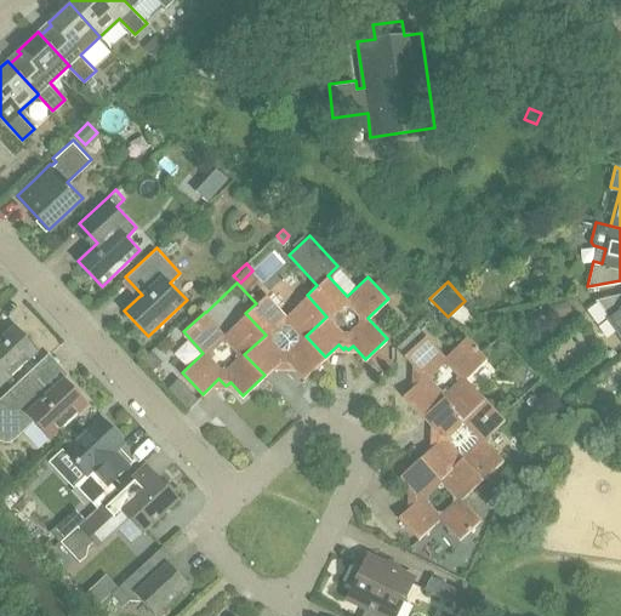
[(607,315),(620,335),(620,291),(597,297),(609,314),(607,315)]
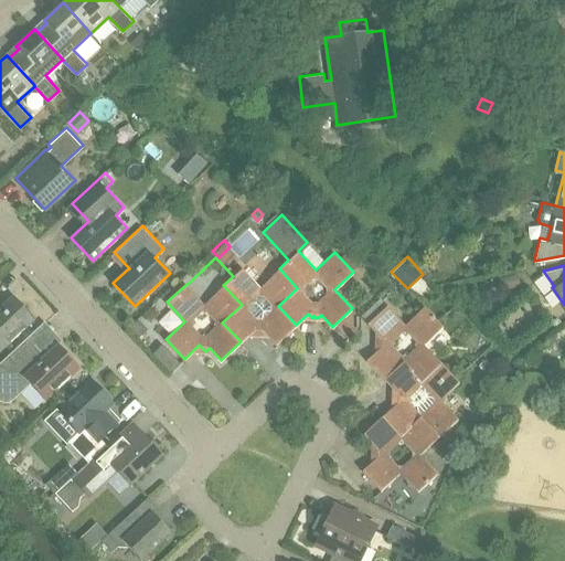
[(243,267),(233,276),(223,285),(242,305),(222,323),(241,341),(253,330),(256,334),(258,332),(260,335),(265,331),(277,343),(296,325),(278,306),(297,288),(279,268),(260,286),(243,267)]
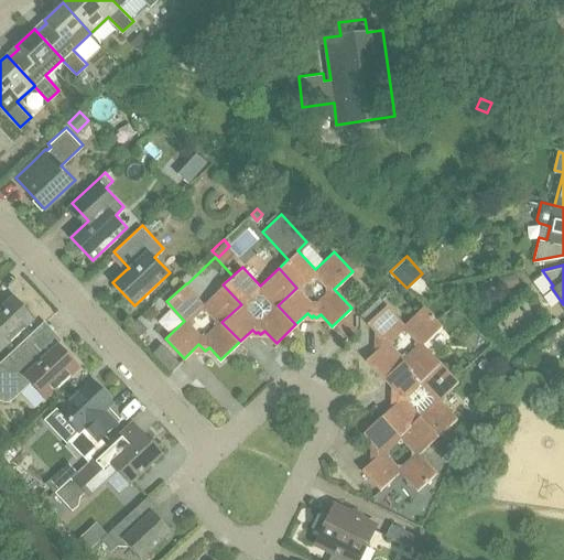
[(0,348),(35,316),(13,293),(0,305),(0,348)]
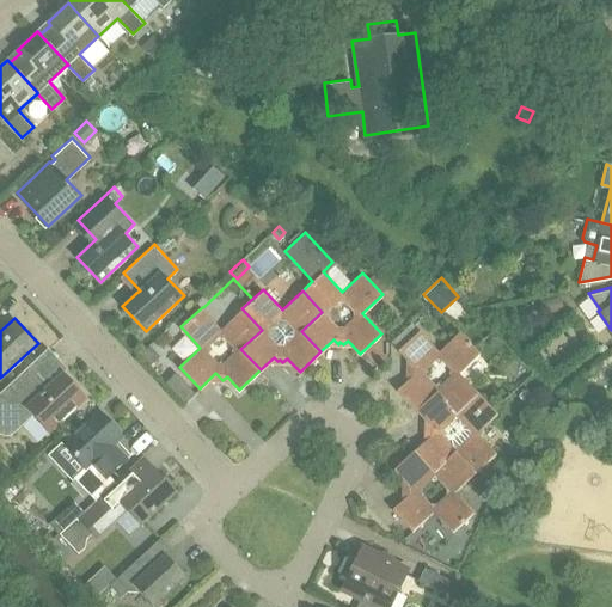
[(411,363),(408,367),(409,368),(407,372),(410,376),(405,381),(397,388),(416,410),(438,390),(457,411),(478,391),(459,372),(479,351),(460,330),(439,349),(420,329),(398,349),(411,363)]
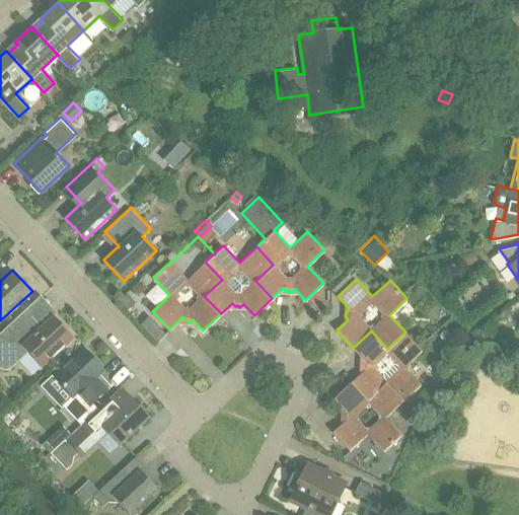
[(136,300),(127,291),(119,298),(128,308),(136,300)]
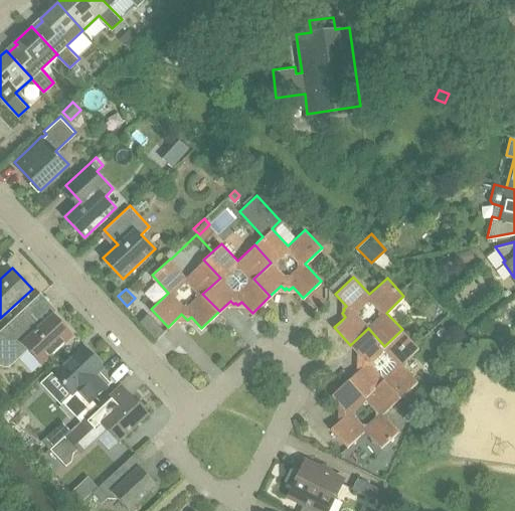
[(27,304),(0,329),(0,359),(7,367),(19,355),(27,348),(40,362),(72,333),(53,312),(39,325),(34,320),(36,313),(27,304)]
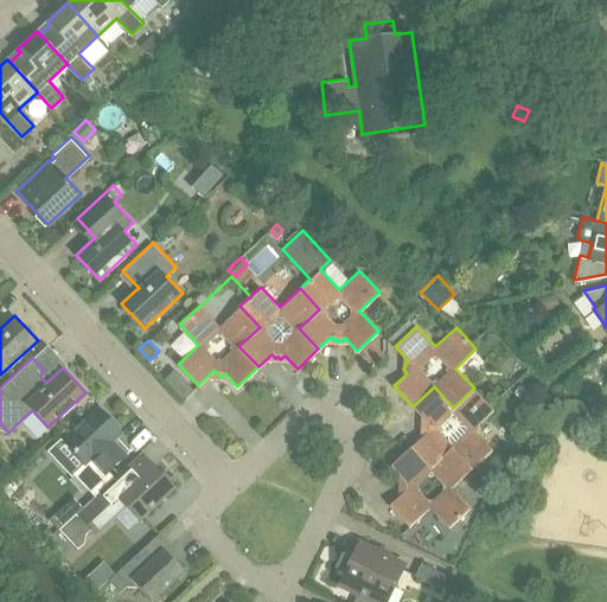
[(425,433),(411,444),(432,466),(452,447),(471,468),(492,448),(473,428),(493,409),(474,388),(453,408),(434,386),(413,407),(426,420),(421,423),(423,426),(420,428),(425,433)]
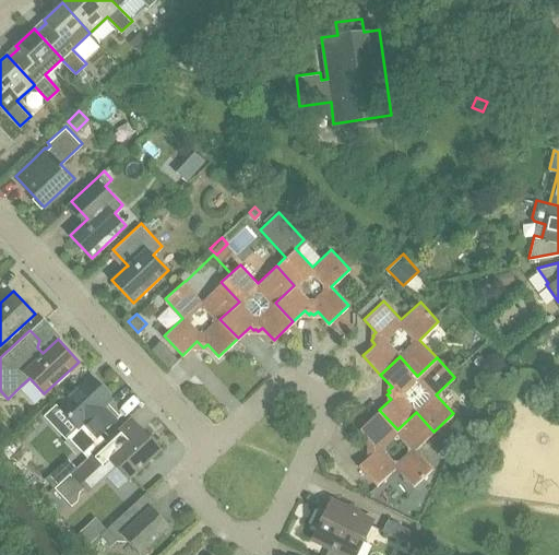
[(68,435),(87,456),(88,457),(109,437),(103,429),(116,417),(103,404),(111,397),(91,375),(58,404),(78,426),(68,435)]
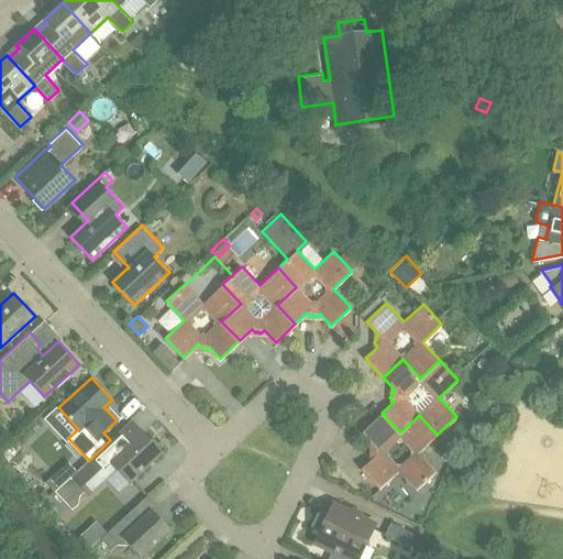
[(374,444),(370,447),(372,450),(371,451),(374,456),(370,460),(362,468),(379,488),(398,470),(416,489),(437,470),(419,451),(437,435),(419,415),(400,433),(382,413),(363,430),(374,444)]
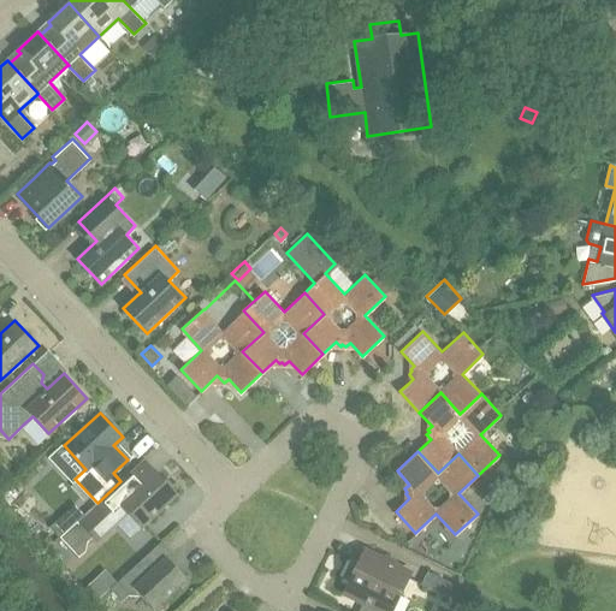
[(87,540),(94,534),(98,538),(128,510),(142,525),(176,493),(144,460),(120,481),(98,503),(96,502),(84,512),(78,518),(66,531),(60,535),(80,556),(87,550),(87,540)]
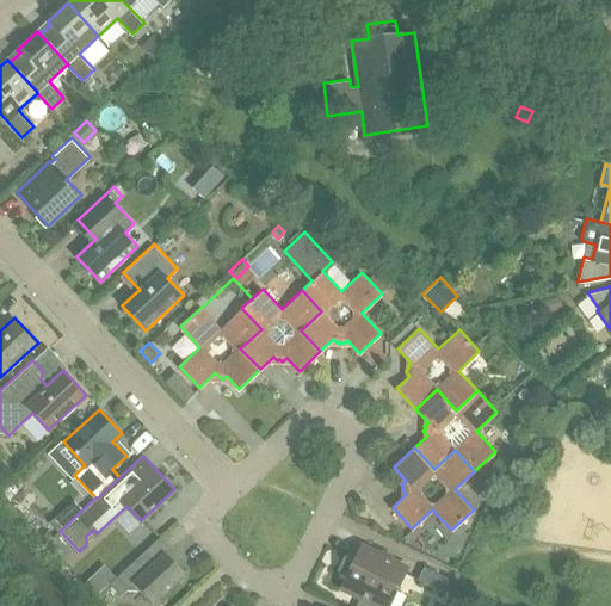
[(494,492),(492,489),(487,483),(487,482),(475,492),(483,501),(494,492)]
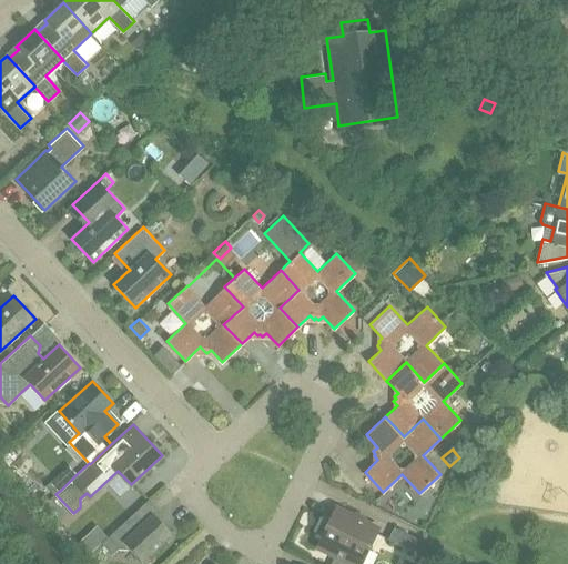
[(69,464),(47,485),(56,494),(61,490),(72,479),(78,473),(69,464)]
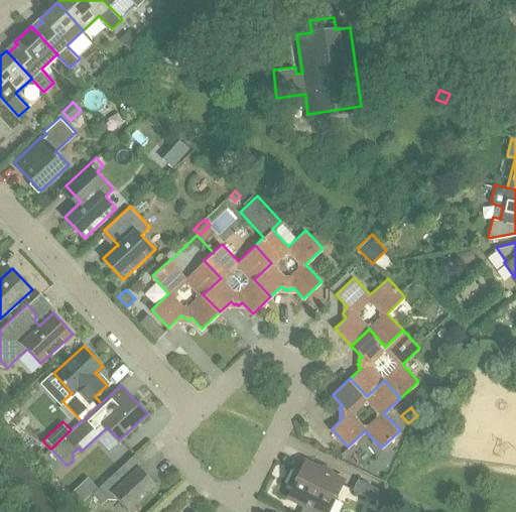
[(135,452),(93,492),(102,502),(108,497),(117,497),(129,509),(156,484),(140,467),(144,463),(135,452)]
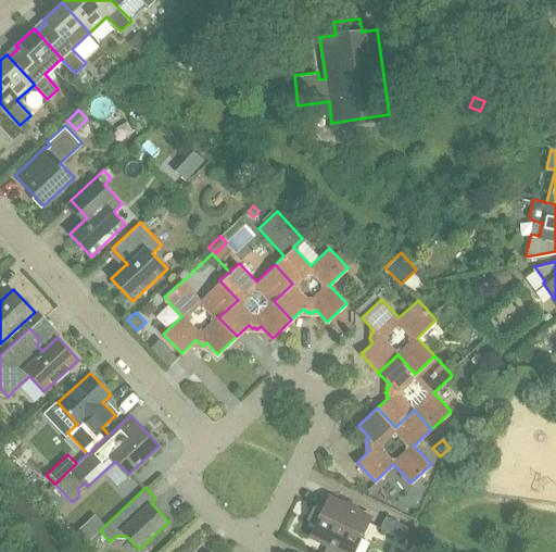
[(317,523),(312,534),(327,542),(343,550),(348,551),(352,551),(370,516),(330,496),(324,507),(317,504),(310,519),(317,523)]
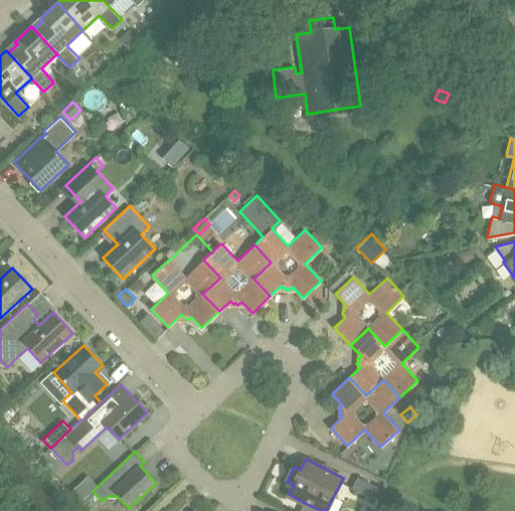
[(378,487),(357,476),(352,487),(373,497),(378,487)]
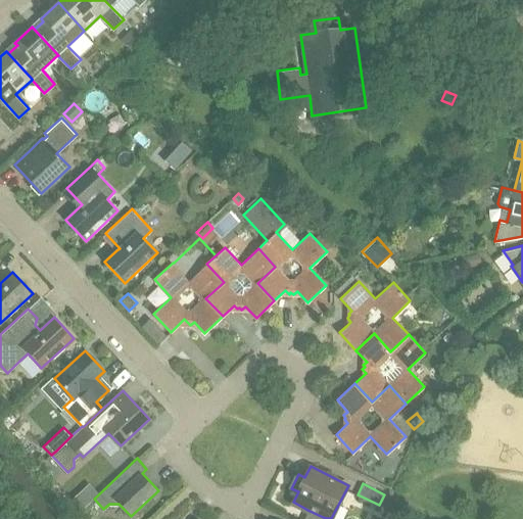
[(307,510),(302,518),(322,518),(323,517),(307,510)]
